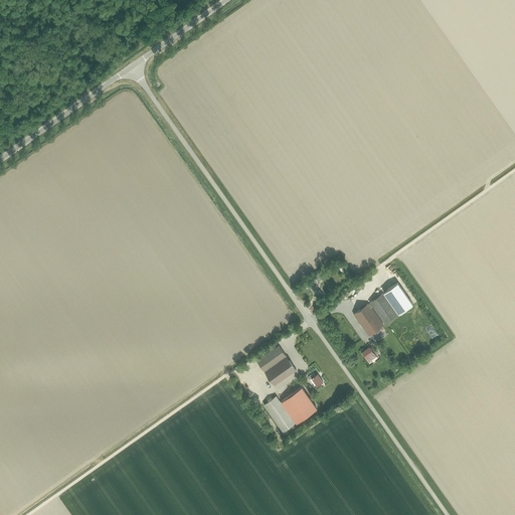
[(313,291),(318,288),(315,284),(322,279),(319,274),(313,277),(315,280),(308,285),(313,291)]
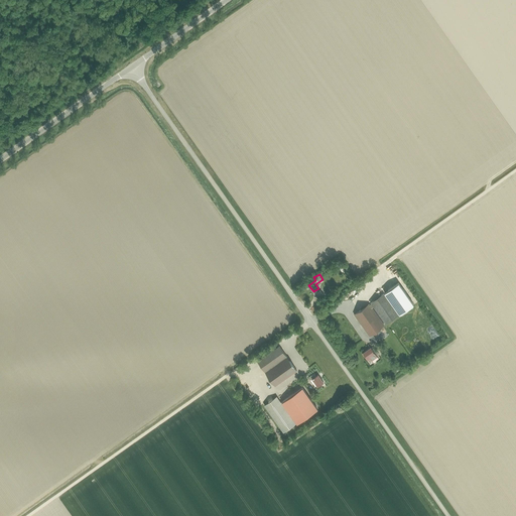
[(413,304),(398,283),(384,293),(399,314),(400,313),(401,314),(412,306),(412,305),(413,304)]
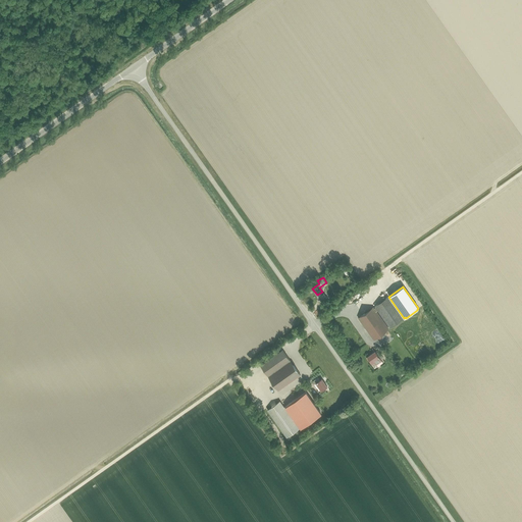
[(322,292),(317,295),(321,301),(326,298),(322,292)]
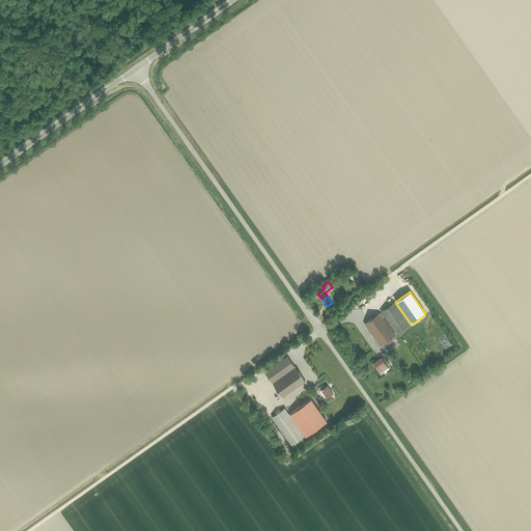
[(381,314),(383,316),(384,315),(396,334),(410,324),(394,302),(381,311),(382,312),(381,314)]
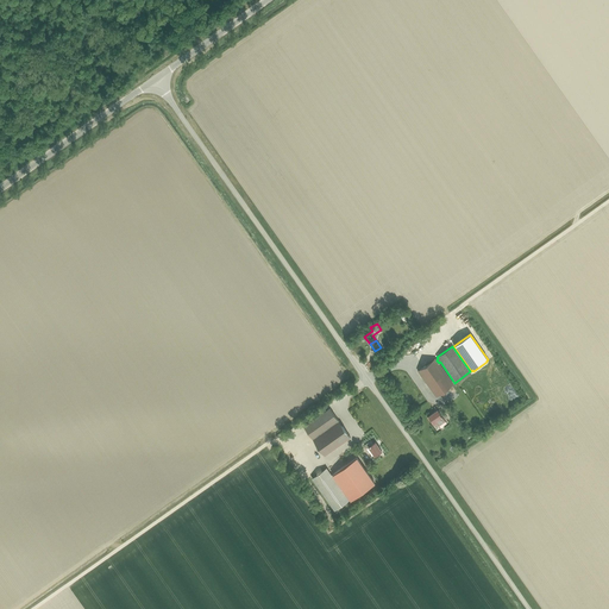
[(453,384),(439,363),(437,360),(435,358),(418,371),(435,396),(453,384)]
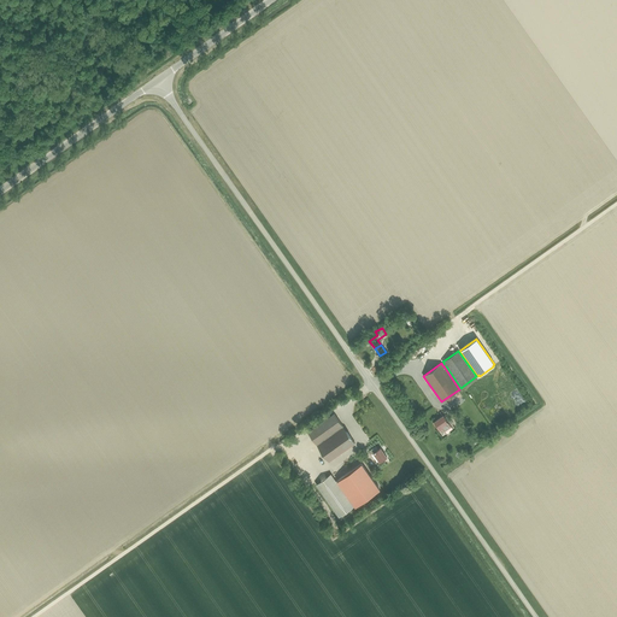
[(317,445),(342,425),(334,413),(307,433),(316,445),(317,445)]
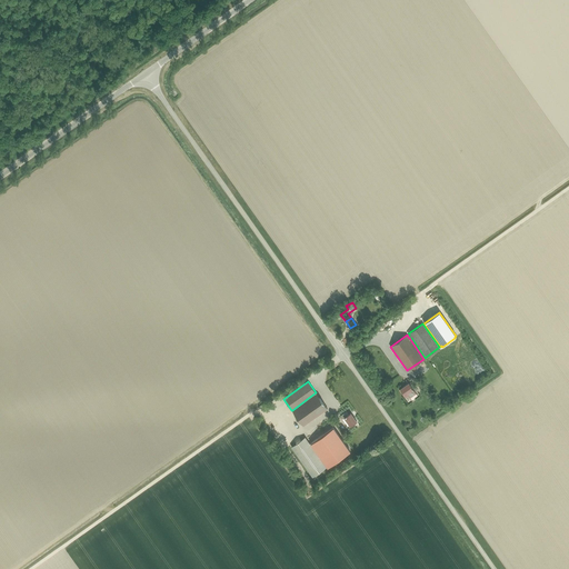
[(409,383),(400,389),(406,397),(408,395),(409,397),(415,392),(415,391),(417,389),(412,383),(410,385),(409,383)]
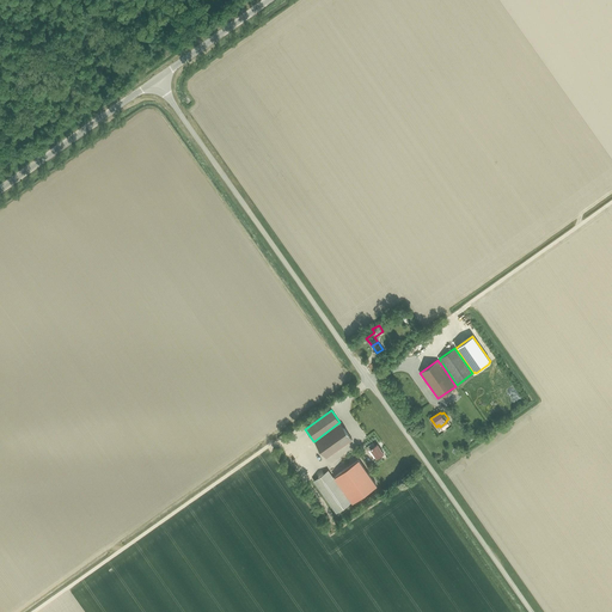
[(340,422),(314,441),(326,458),(352,440),(340,422)]
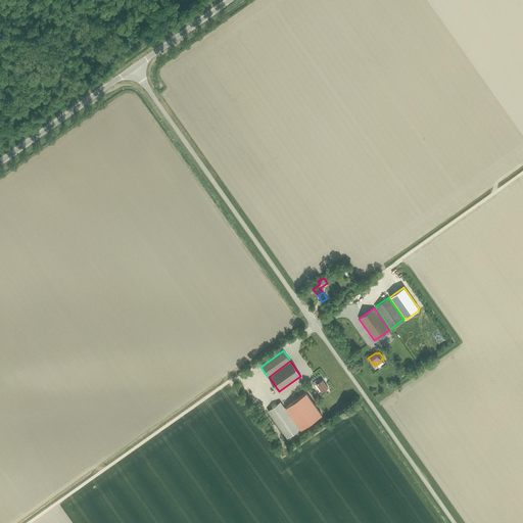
[(322,392),(328,387),(322,380),(321,381),(319,378),(313,382),(315,385),(317,384),(322,392)]
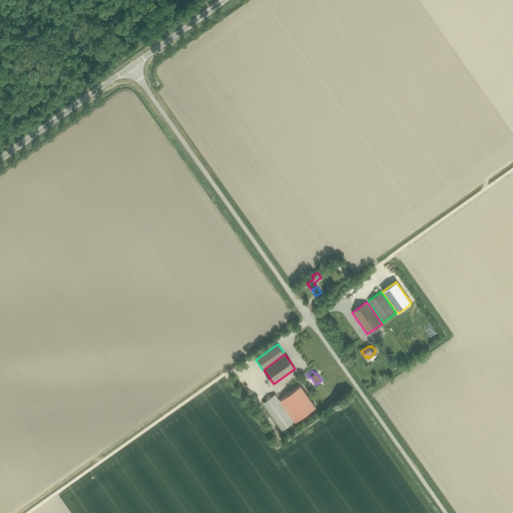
[(301,386),(280,400),(289,413),(294,421),(316,406),(301,386)]
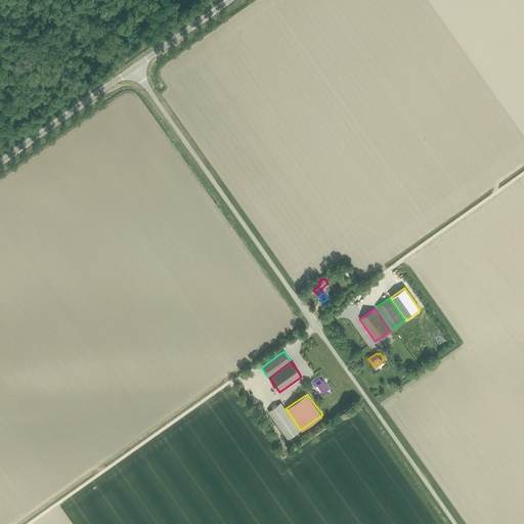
[(295,422),(286,408),(281,402),(268,411),(288,439),(300,430),(295,422)]
